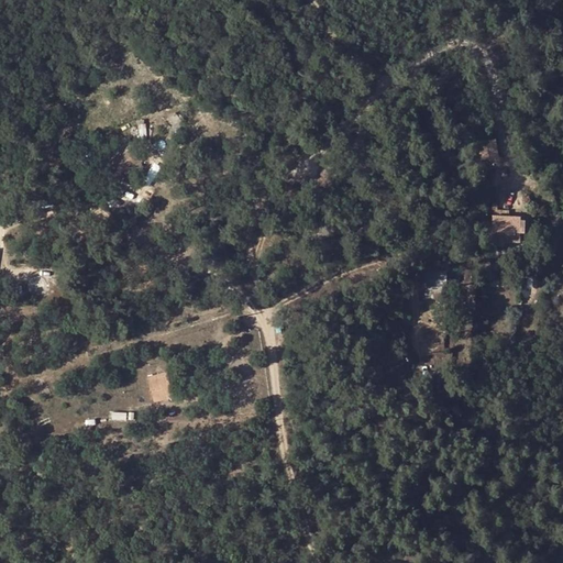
[(484,140),(487,159),(500,157),(497,138),(484,140)]
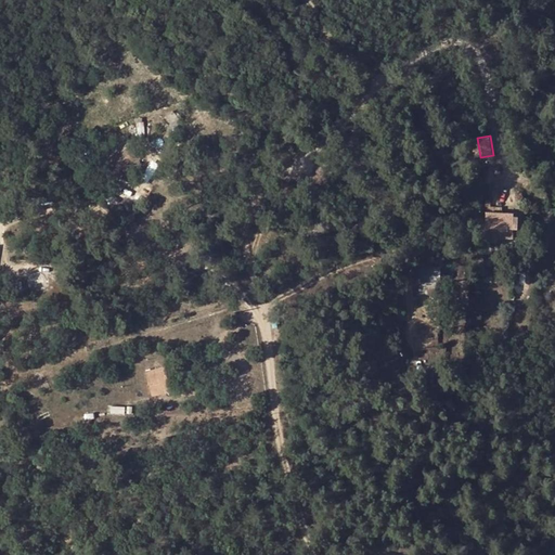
[(121,169),(139,158),(130,144),(113,155),(121,169)]
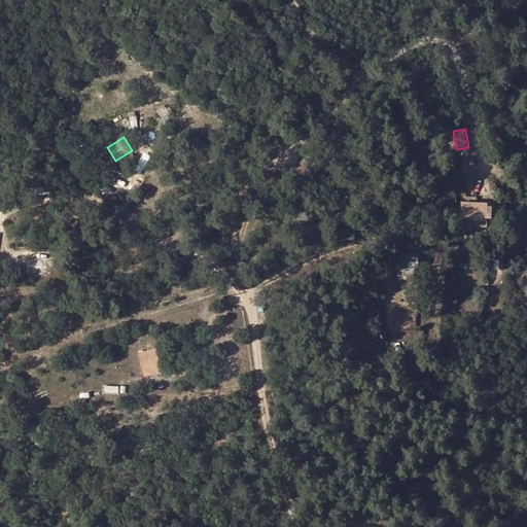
[(491,229),(491,202),(462,202),(463,229),(491,229)]
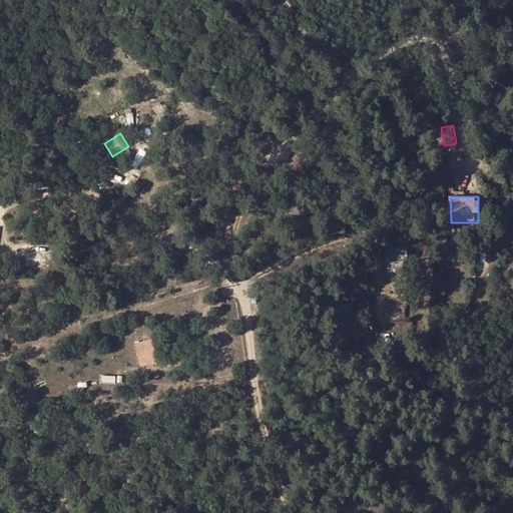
[(391,258),(392,266),(405,265),(404,255),(391,258)]
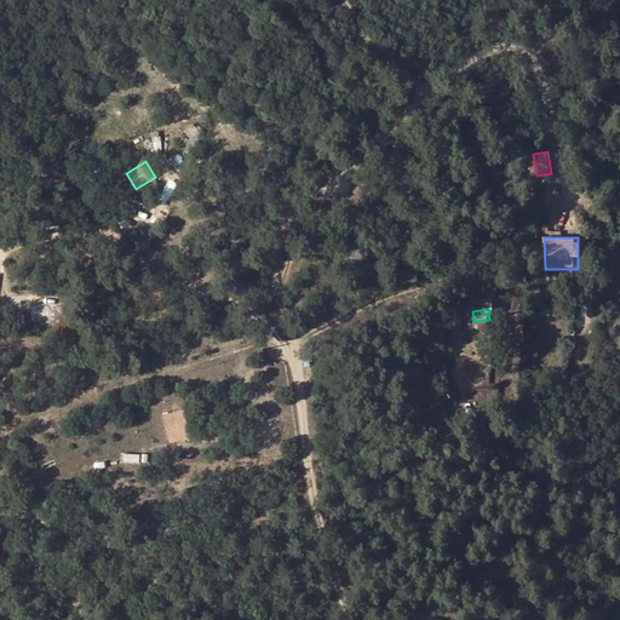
[(534,327),(521,328),(523,346),(535,345),(534,327)]
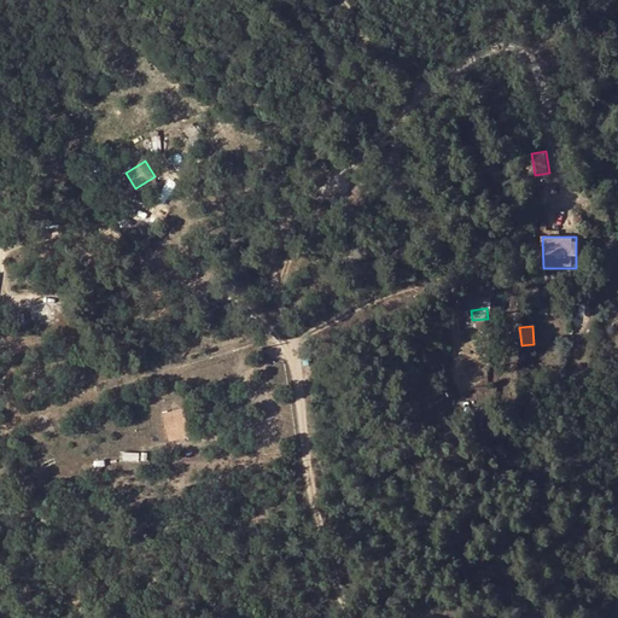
[(522,345),(519,327),(512,328),(514,347),(522,345)]
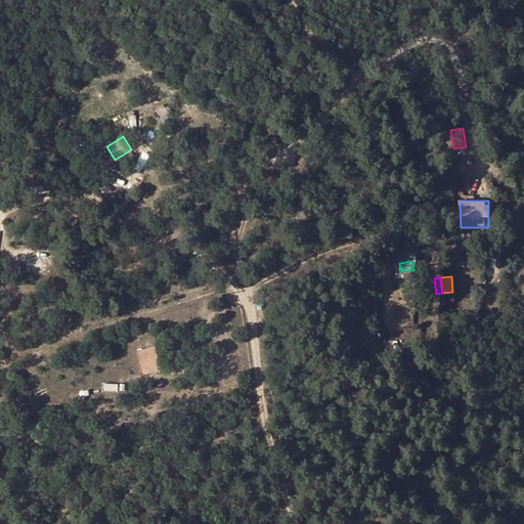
[(151,359),(138,364),(141,373),(155,366),(151,359)]
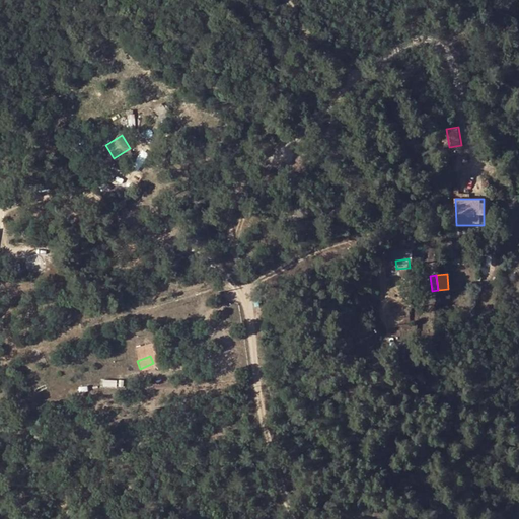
All buildings are outlined.
